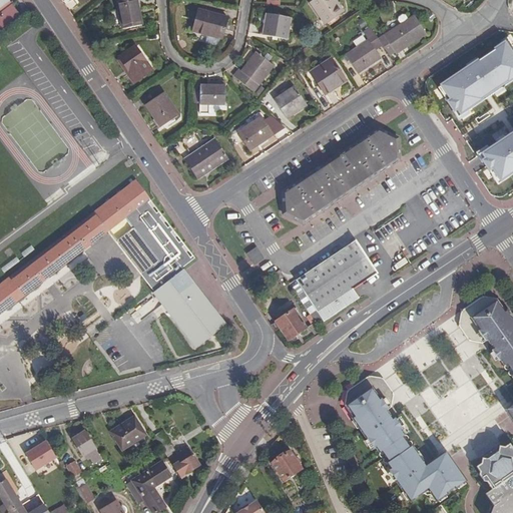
[(0,0),(0,29),(20,15),(7,0),(0,0)]
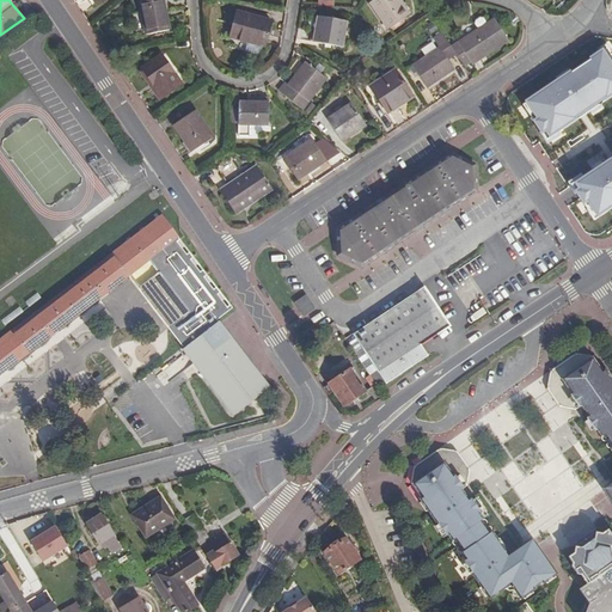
[(164,0),(144,0),(139,1),(145,36),(169,32),(164,0)]
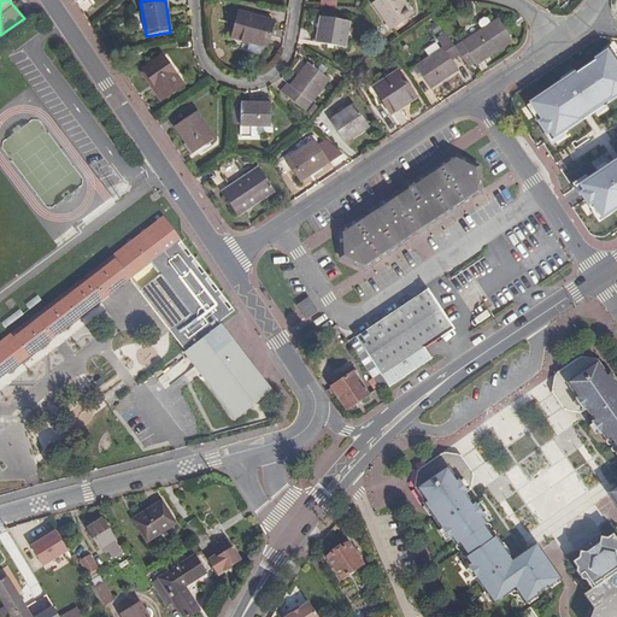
[(401,0),(376,0),(372,3),(392,30),(413,16),(401,0)]
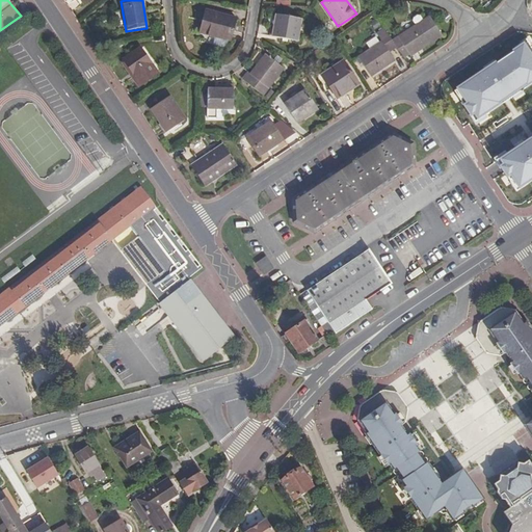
[(236,19),(205,11),(198,32),(230,42),(236,19)]
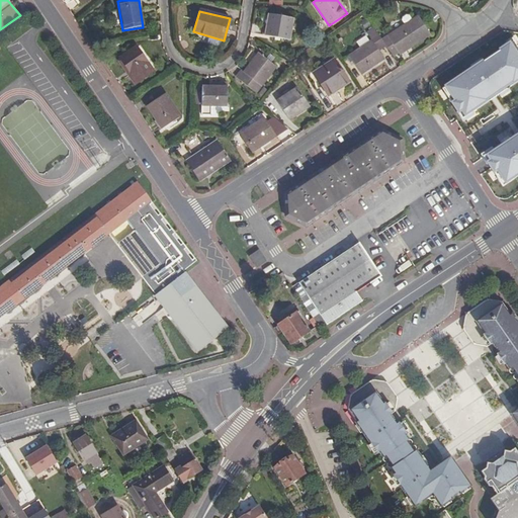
[(293,17),(269,14),(266,36),(289,40),(293,17)]
